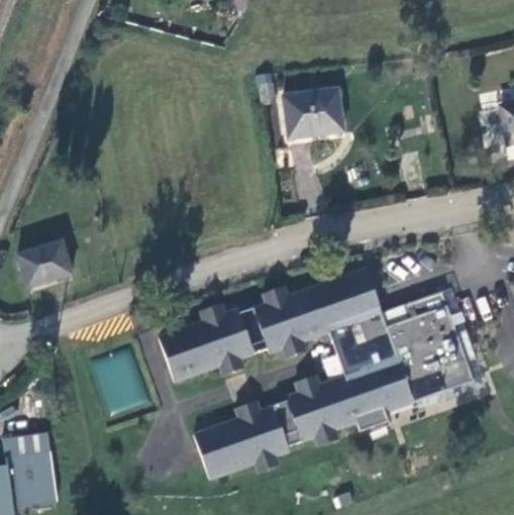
[(273,78),(258,79),(260,100),(276,97),(273,78)]
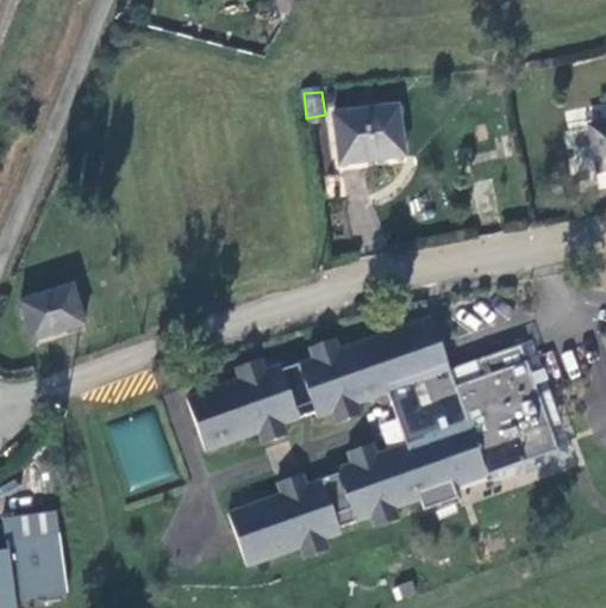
[(342,161),(405,150),(399,98),(335,107),(342,161)]
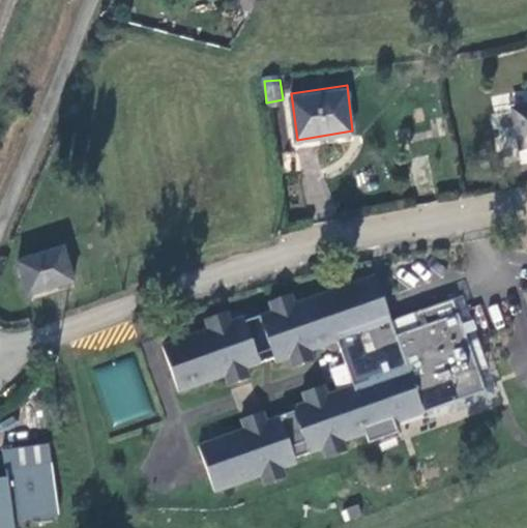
[(526,99),(514,103),(522,141),(526,140),(526,99)]
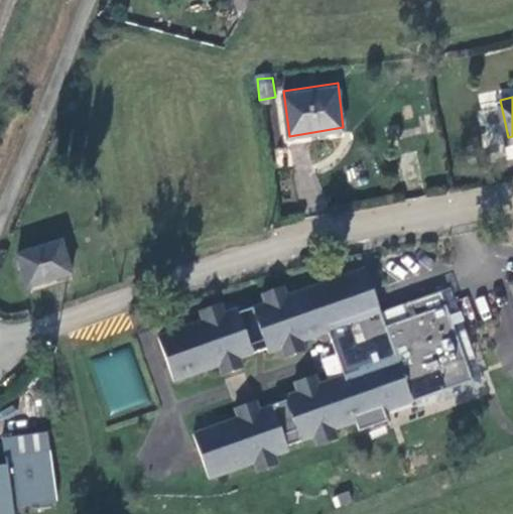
[(27,282),(70,268),(60,238),(17,251),(27,282)]
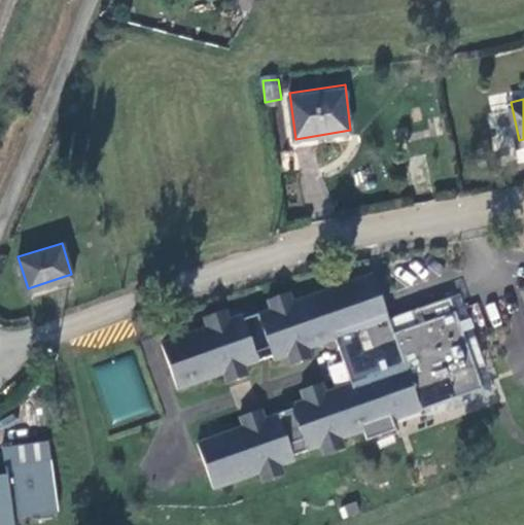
[(374,272),(349,281),(357,304),(382,295),(374,272)]
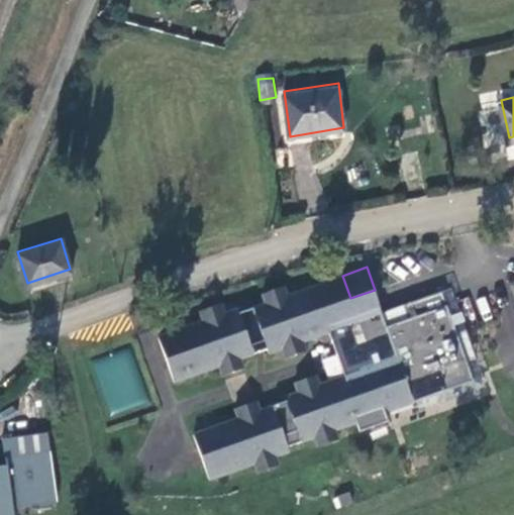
[(241,355),(269,346),(270,351),(283,346),(286,356),(308,348),(305,339),(330,330),(345,375),(320,383),(317,374),(295,381),(298,390),(286,395),(287,399),(261,408),(258,399),(235,407),(238,416),(193,431),(209,477),(253,461),(257,471),(279,462),(276,453),(289,449),(287,444),(314,435),(317,445),(339,437),(335,428),(356,421),(360,430),(389,420),(386,411),(474,381),(467,361),(457,333),(442,291),(383,312),(375,290),(350,298),(342,276),(289,294),(286,285),(264,292),(267,301),(240,310),(238,306),(226,310),(223,301),(200,309),(204,318),(159,334),(175,379),(219,364),(223,373),(245,366),(241,355)]
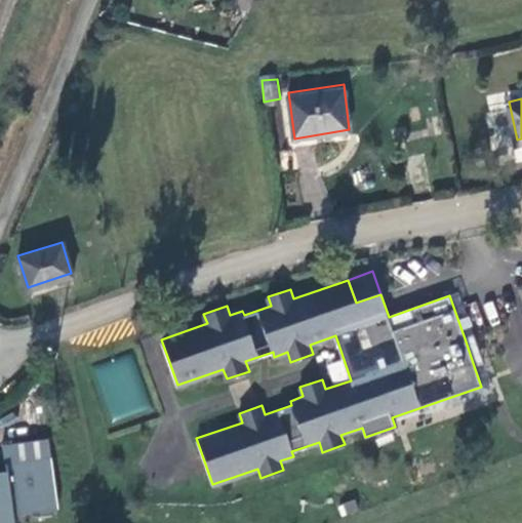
[(474,335),(465,338),(474,366),(484,363),(474,335)]
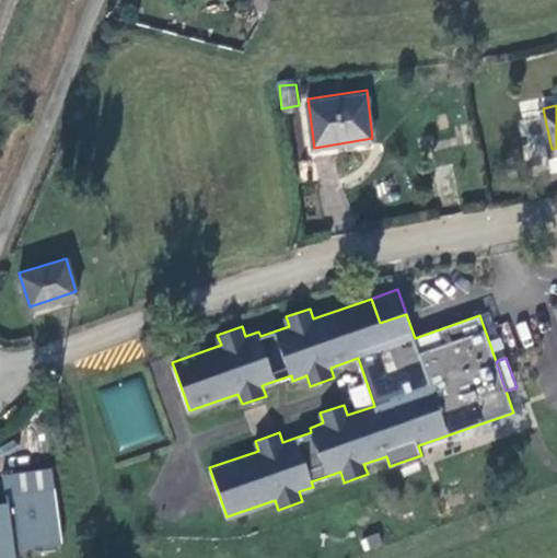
[(21,557),(37,557),(58,555),(50,500),(16,504),(21,557)]
